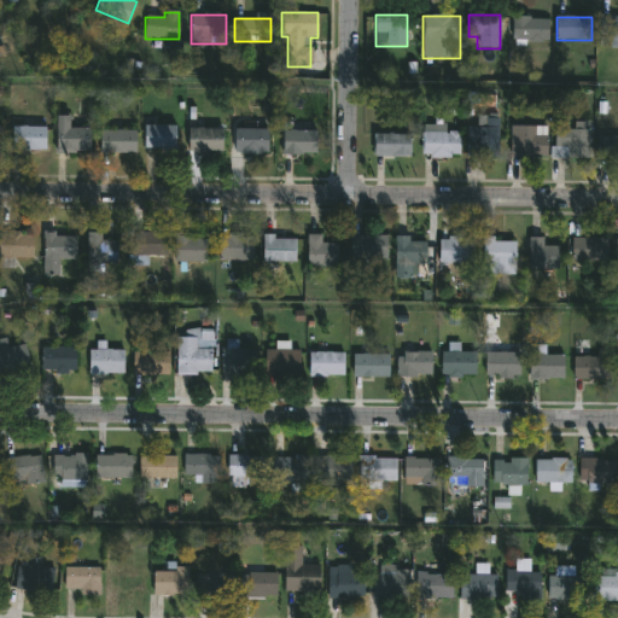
[(548,18),(548,45),(512,45),(512,18),(548,18)]
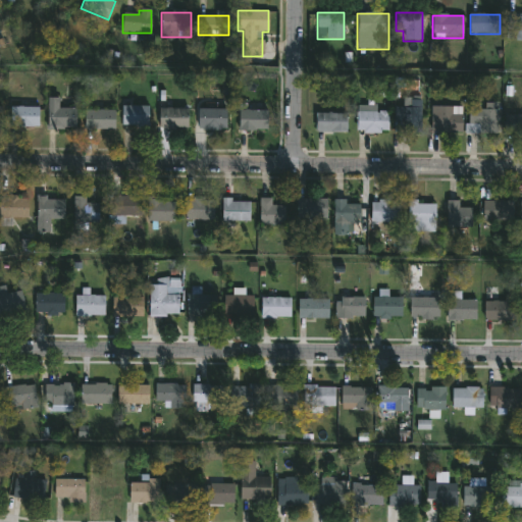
[(75,109),(75,129),(48,129),(48,100),(58,100),(58,109),(75,109)]
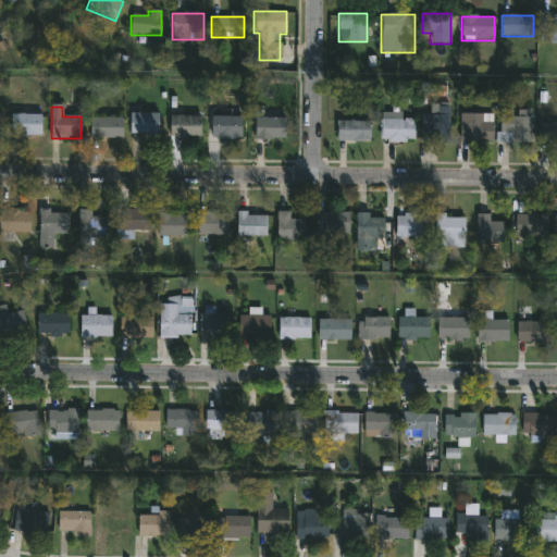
[(530,118),(530,144),(498,144),(498,112),(511,112),(511,118),(530,118)]
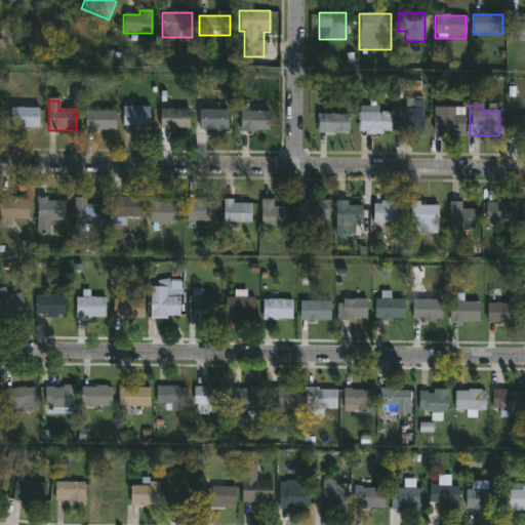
[(397,133),(397,107),(423,107),(423,133),(397,133)]
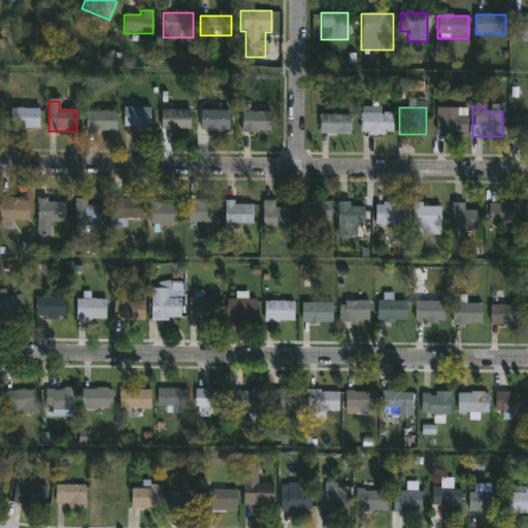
[(150,130),(124,130),(124,108),(150,108),(150,130)]
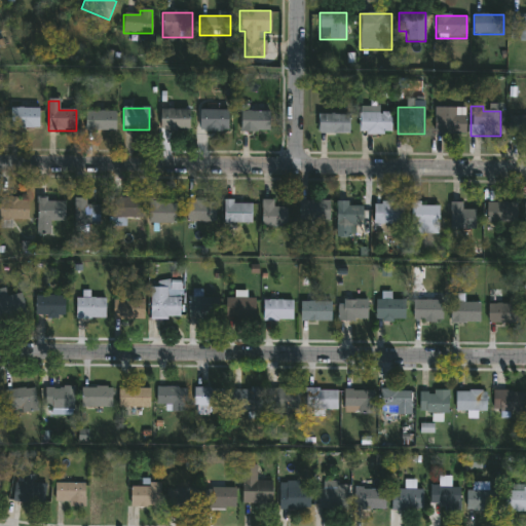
[(455,116),(465,116),(465,134),(435,134),(435,108),(455,108),(455,116)]
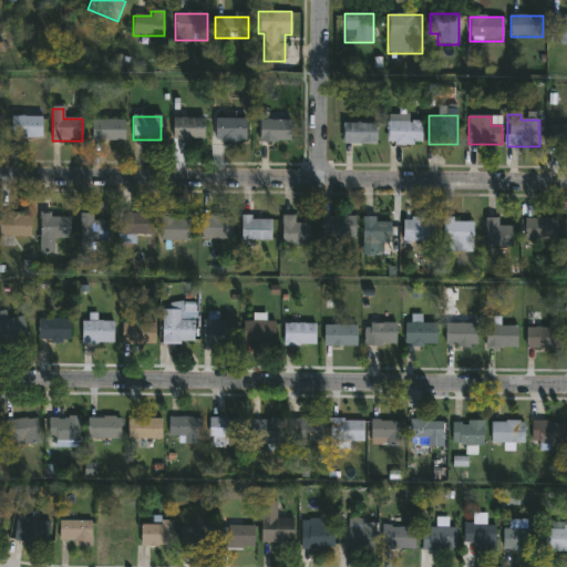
[(42,138),(11,138),(11,117),(42,117),(42,138)]
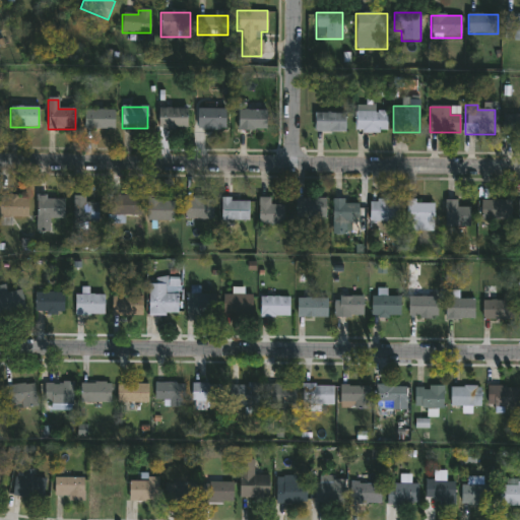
[(158,130),(158,110),(188,110),(188,130),(158,130)]
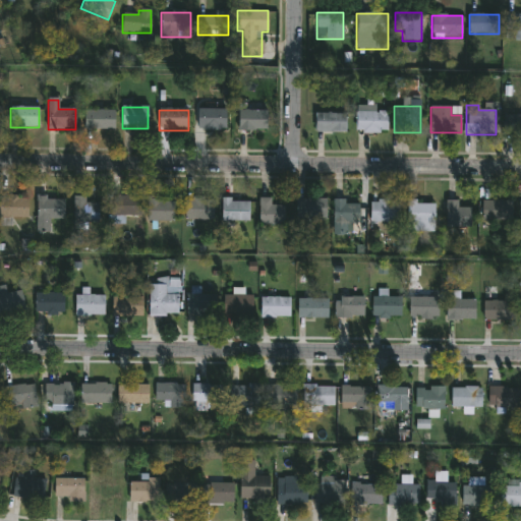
[(197,130),(197,110),(226,110),(226,130),(197,130)]
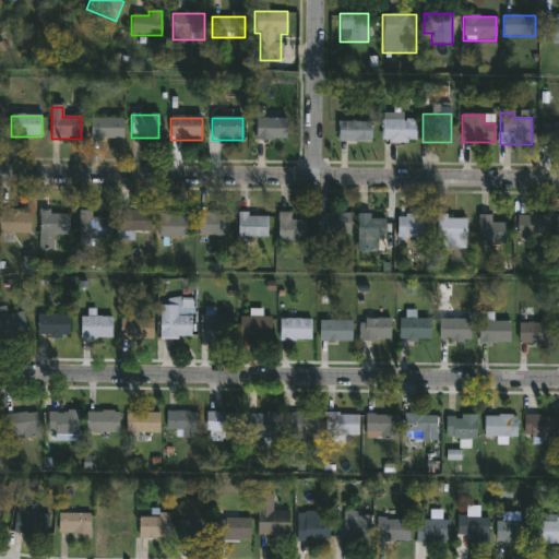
[(416,118),(416,142),(381,142),(381,120),(392,120),(392,118),(416,118)]
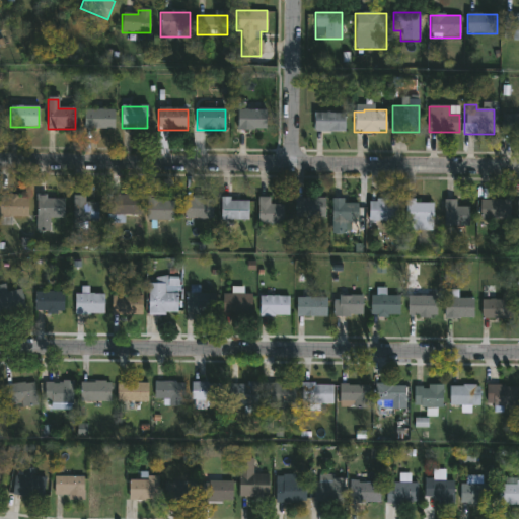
[(114,110),(114,130),(83,130),(83,110),(114,110)]
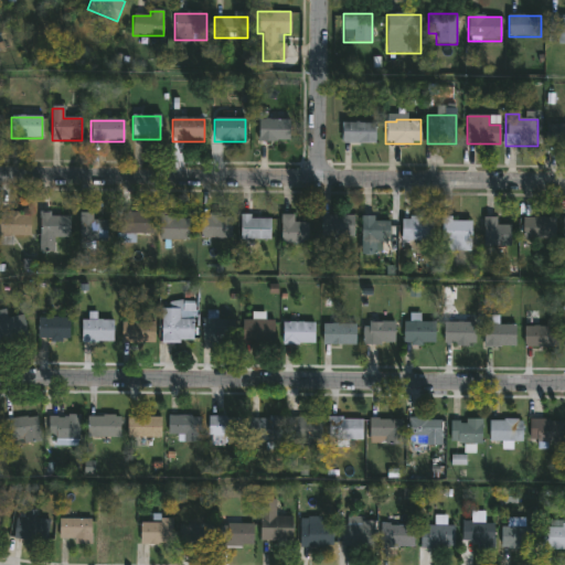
[(289,120),(289,141),(258,141),(258,120),(289,120)]
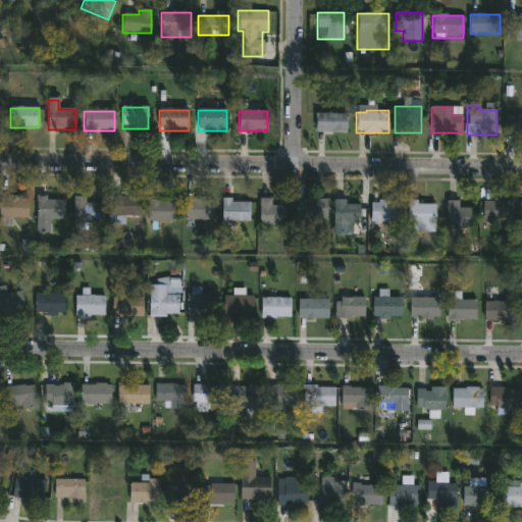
[(346,133),(315,133),(315,114),(346,114),(346,133)]
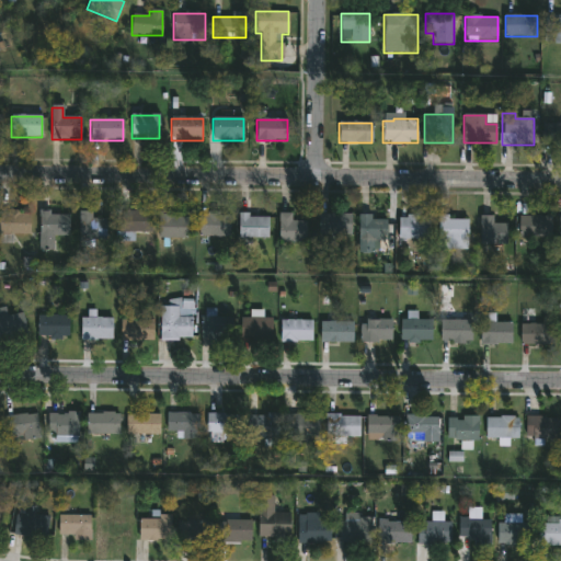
[(560,125),(560,146),(542,146),(542,125),(560,125)]
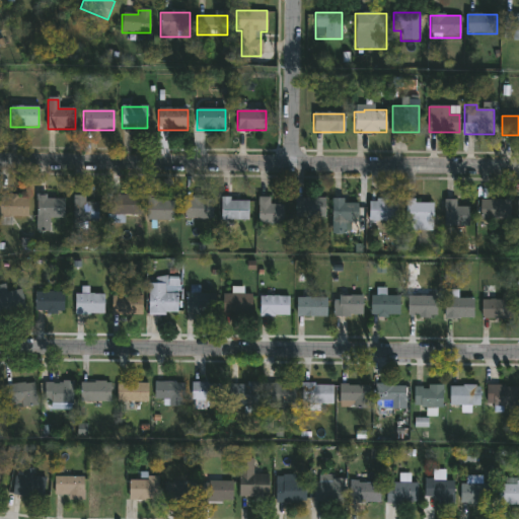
[(27,218),(0,218),(0,196),(27,196),(27,218)]
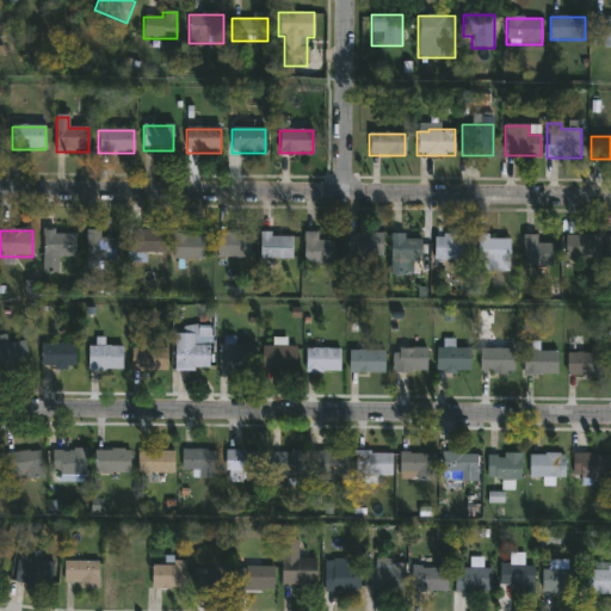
[(100,230),(100,240),(117,240),(117,263),(86,263),(86,230),(100,230)]
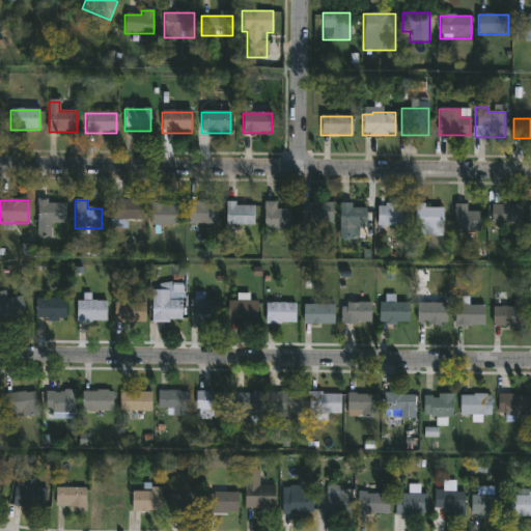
[(143,200),(143,225),(113,225),(113,200),(143,200)]
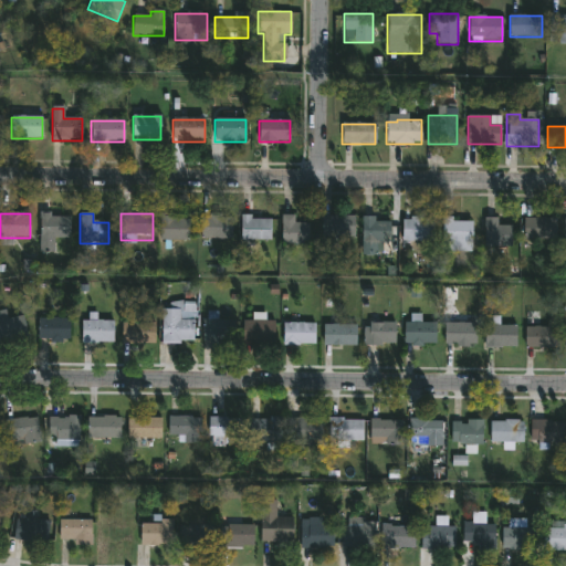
[(54,252),(40,252),(40,216),(70,216),(70,239),(54,239),(54,252)]
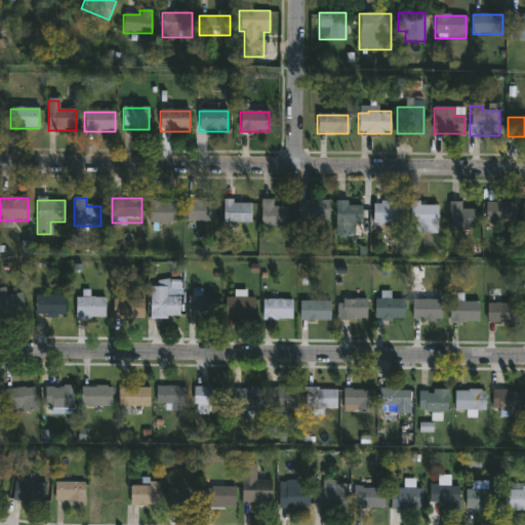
[(149,223),(149,200),(174,200),(174,223),(149,223)]
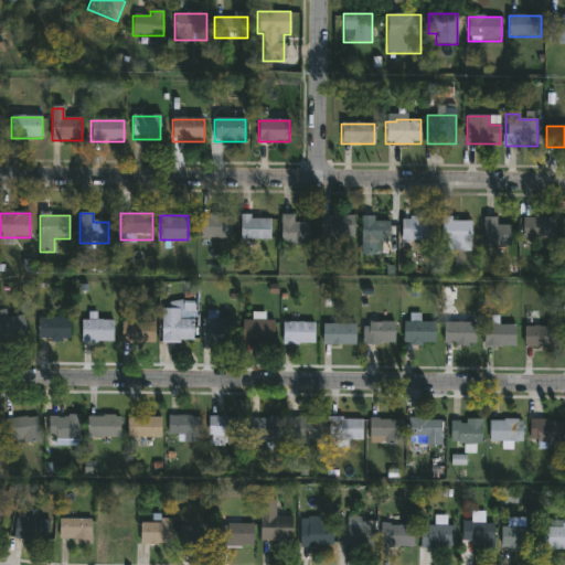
[(280,244),(280,215),(294,215),(294,224),(308,224),(308,244),(280,244)]
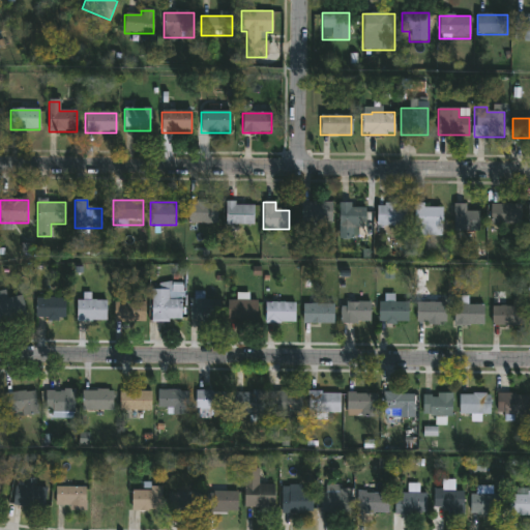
[(332,202),(332,223),(302,223),(302,202),(332,202)]
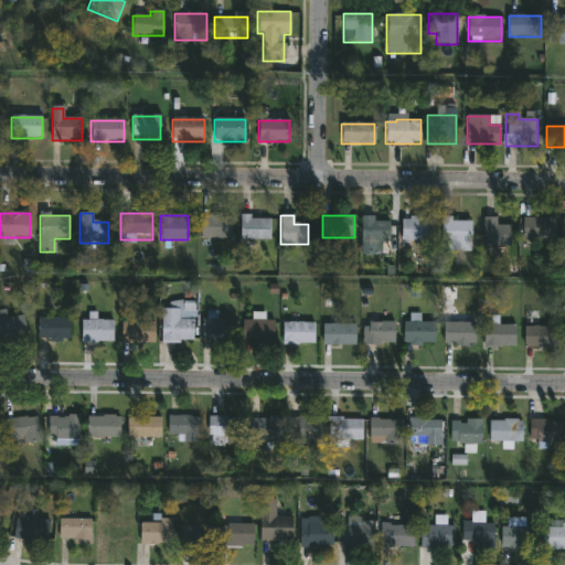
[(232,240),(200,240),(200,217),(232,217),(232,240)]
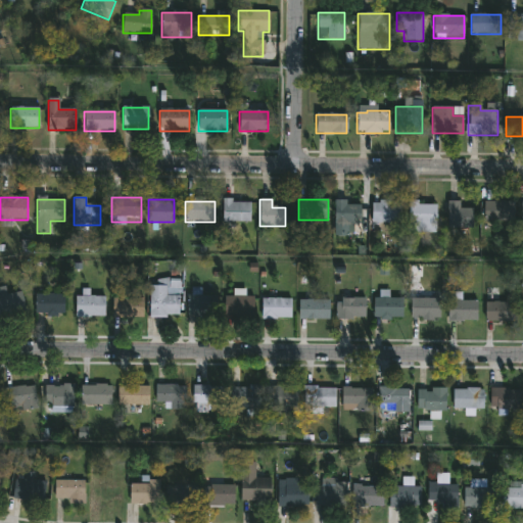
[(249,222),(223,222),(223,201),(249,201),(249,222)]
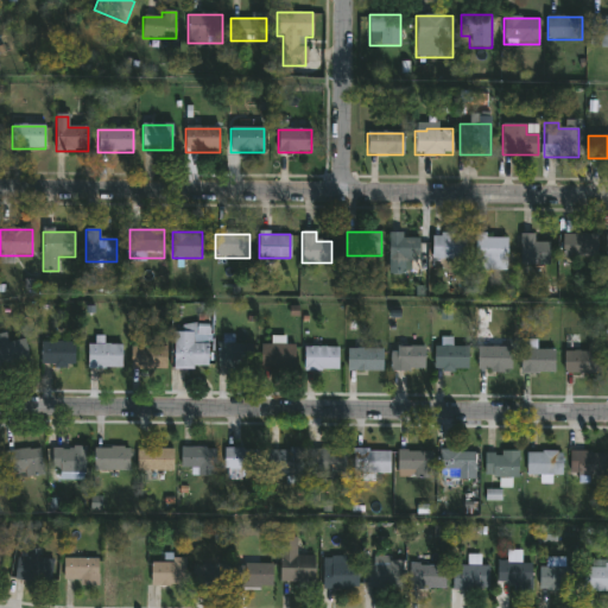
[(390,274),(390,234),(418,234),(418,263),(410,263),(410,274),(390,274)]
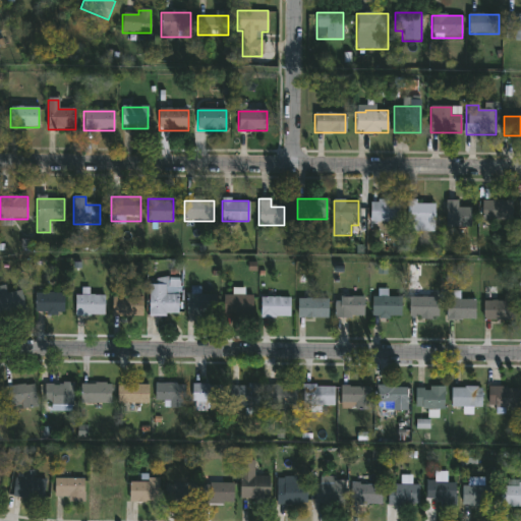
[(399,200),(399,223),(370,223),(370,200),(399,200)]
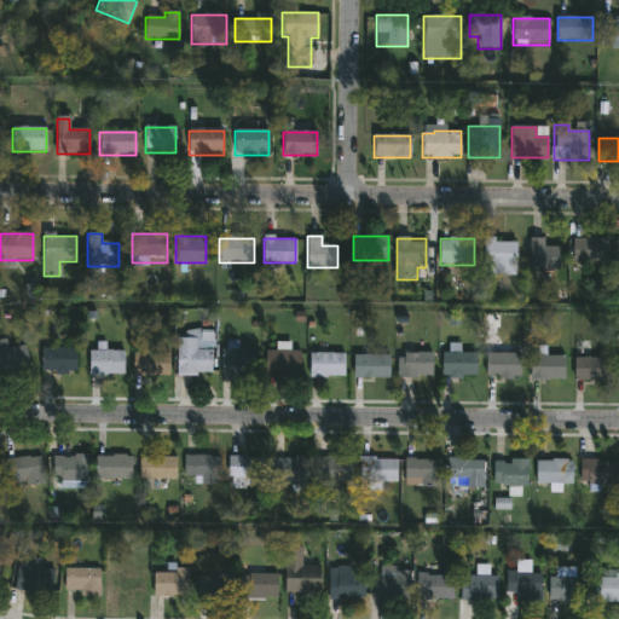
[(530,271),(530,239),(544,239),(544,248),(560,248),(560,271),(530,271)]
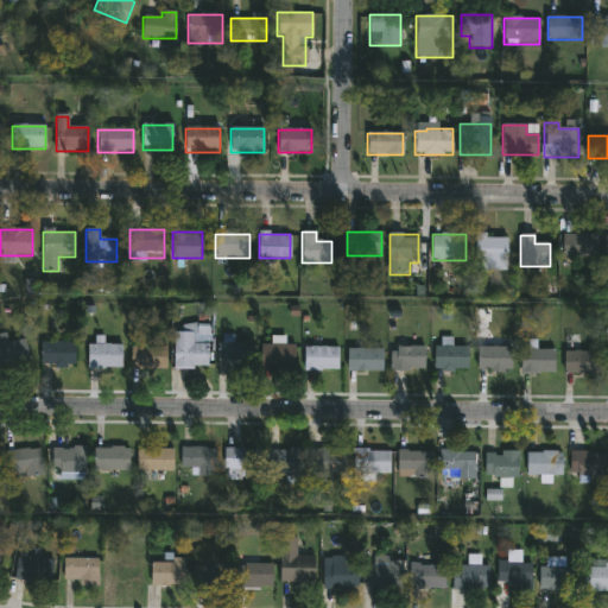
[(563,258),(563,235),(597,235),(597,258),(563,258)]
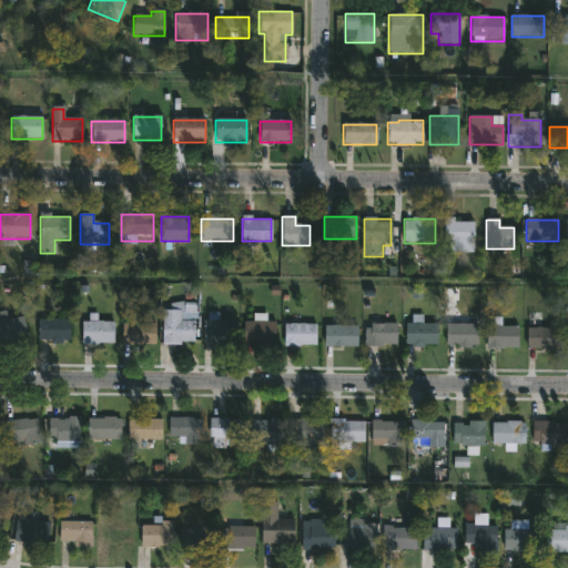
[(444,254),(444,221),(474,221),(474,254),(444,254)]
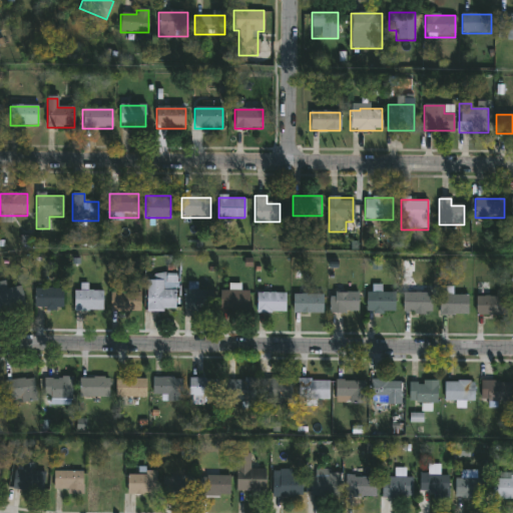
[(175,276),(175,312),(147,312),(147,276),(175,276)]
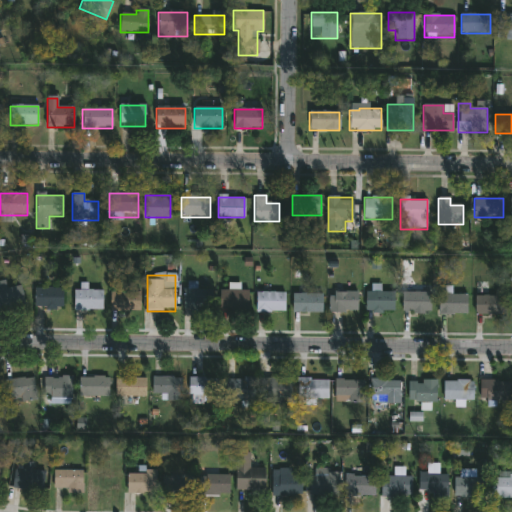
[(0,287),(22,287),(22,309),(0,309),(0,287)]
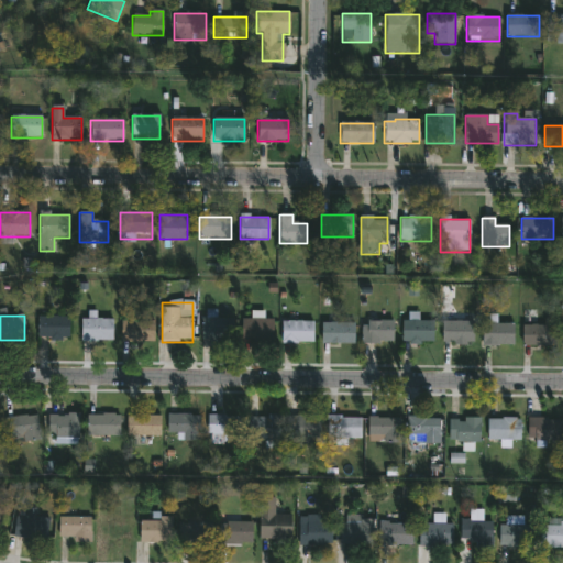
[(522,346),(522,327),(544,327),(544,316),(554,316),(554,346),(522,346)]
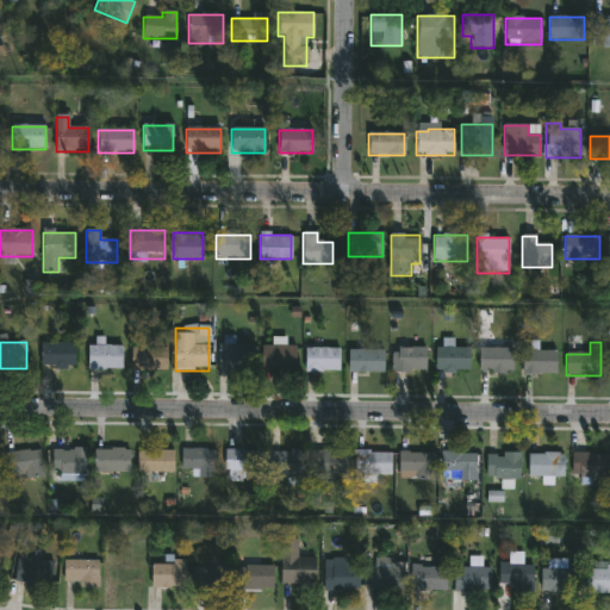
[(42,369),(42,344),(74,344),(74,369),(42,369)]
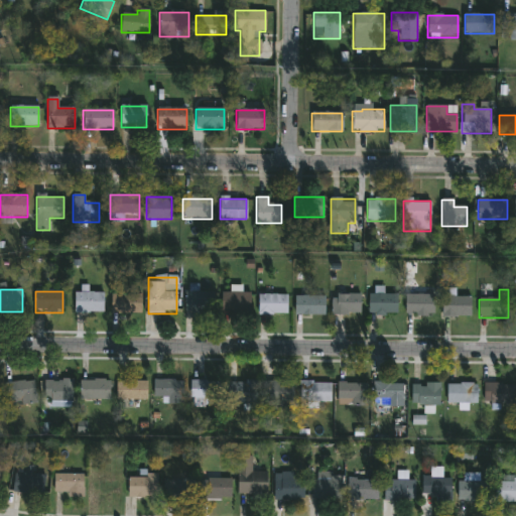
[(184,291),(213,291),(213,312),(184,312),(184,291)]
